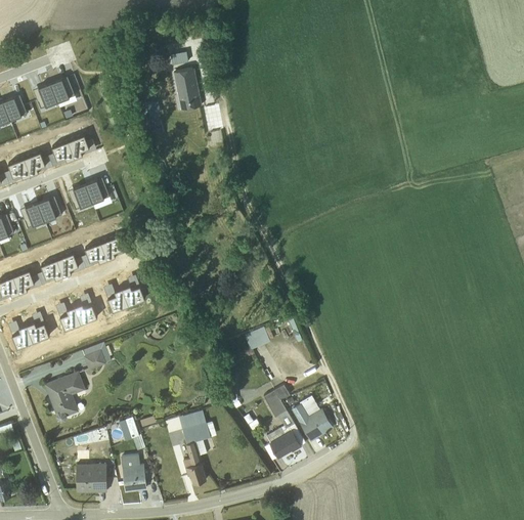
[(185,97),(188,112),(202,109),(198,88),(195,88),(191,72),(174,75),(178,98),(185,97)]
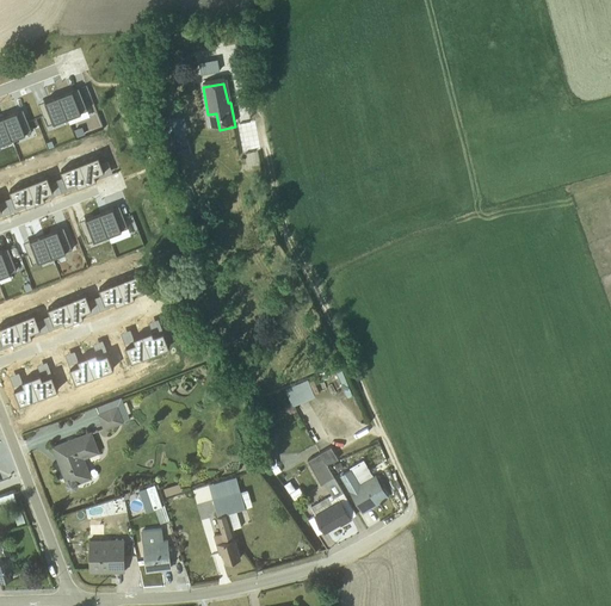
[(79,92),(59,99),(67,122),(87,113),(79,92)]
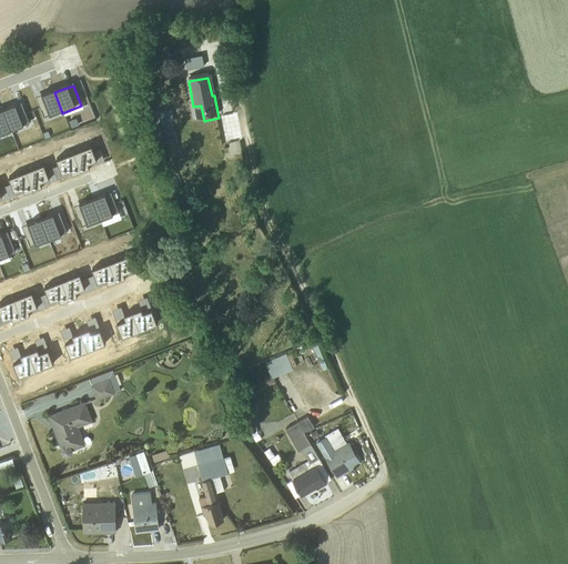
[(54,92),(36,100),(43,120),(62,113),(54,92)]
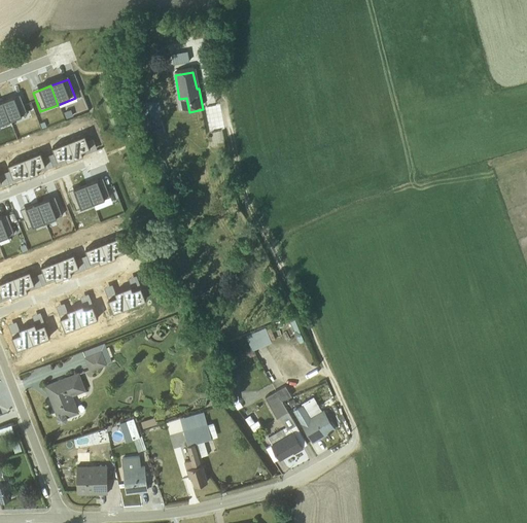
[(20,98),(2,104),(10,124),(28,117),(20,98)]
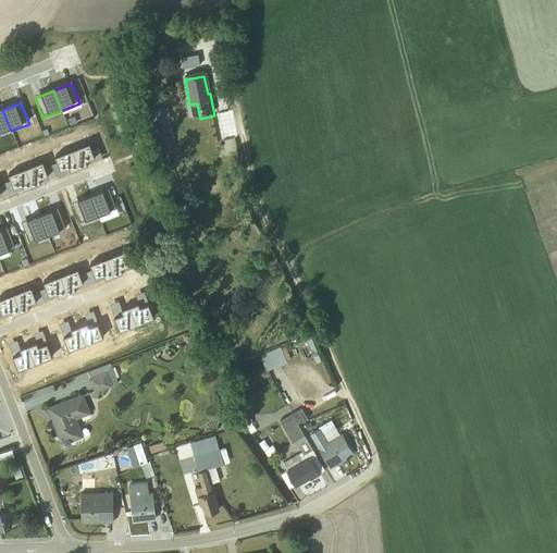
[(2,110),(0,111),(0,134),(11,131),(2,110)]
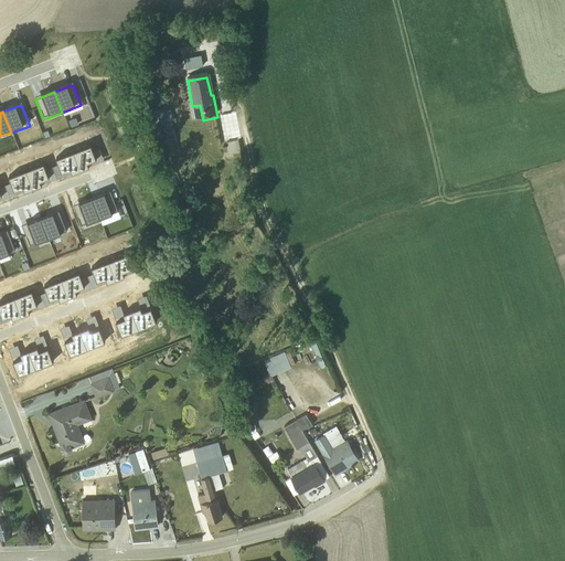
[(166,113),(158,115),(161,128),(169,126),(166,113)]
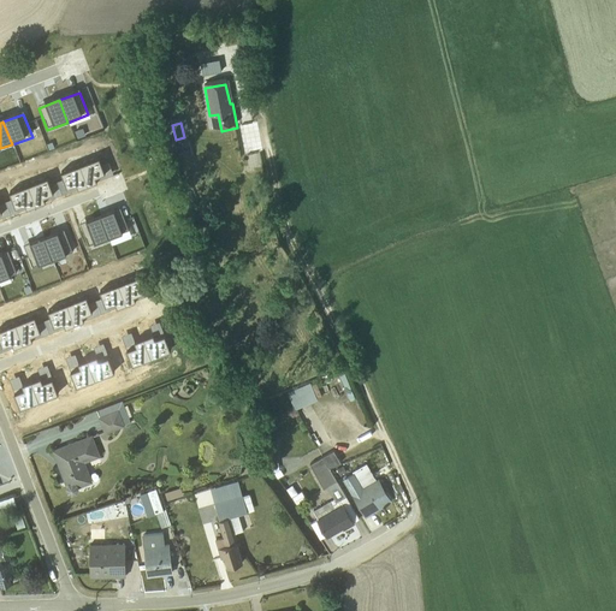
[(194,171),(188,154),(176,159),(182,175),(194,171)]
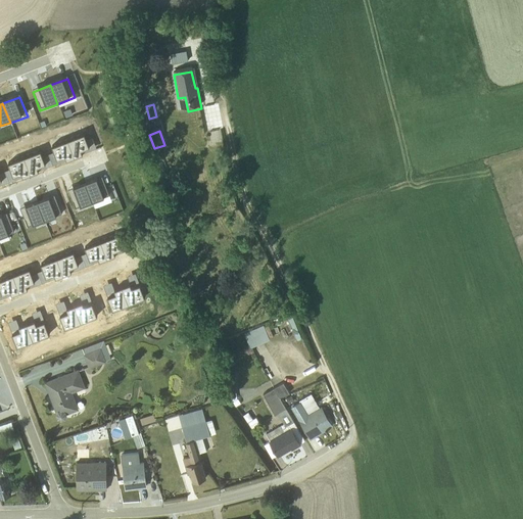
[(68,143),(75,159),(83,157),(81,153),(89,150),(87,143),(84,137),(68,143)]
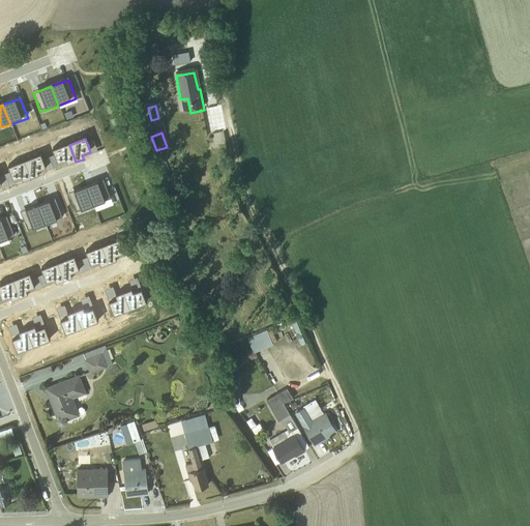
[(93,143),(88,145),(90,152),(82,155),(84,159),(97,153),(93,143)]
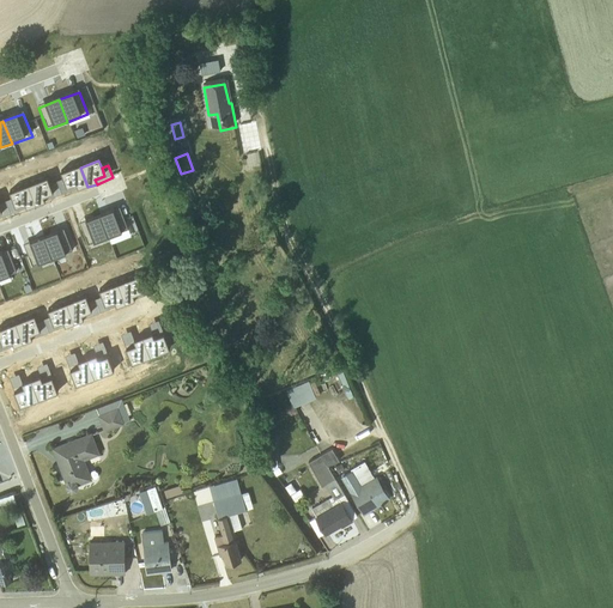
[(78,192),(87,187),(80,168),(61,175),(64,182),(67,190),(77,187),(78,192)]
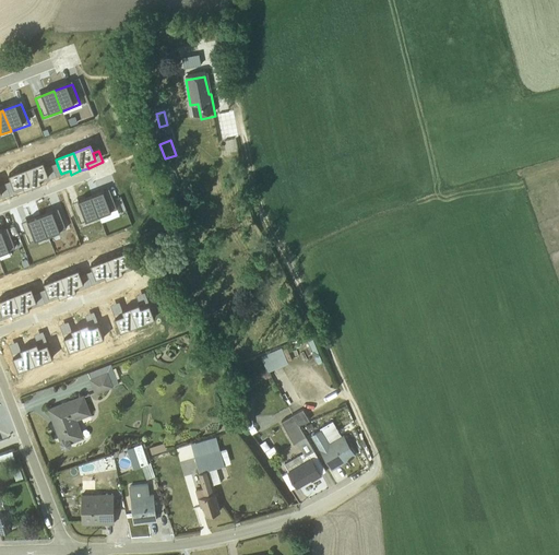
[(26,170),(33,189),(42,186),(39,181),(48,178),(46,170),(44,164),(26,170)]
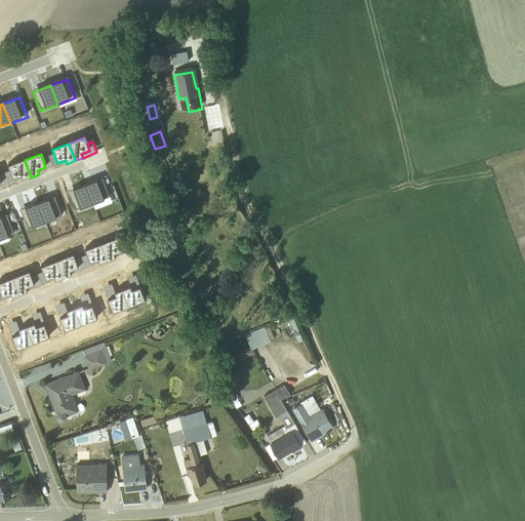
[(37,170),(39,174),(67,164),(66,160),(57,163),(54,156),(43,160),(45,167),(37,170)]
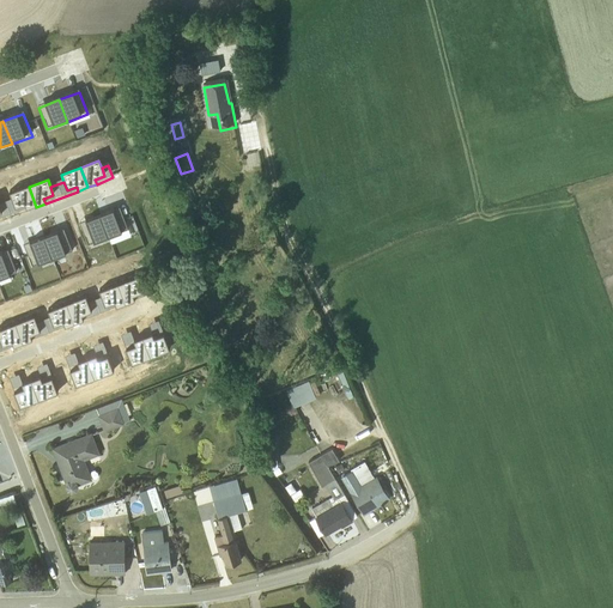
[(26,211),(36,207),(29,187),(10,194),(12,201),(16,210),(25,206),(26,211)]
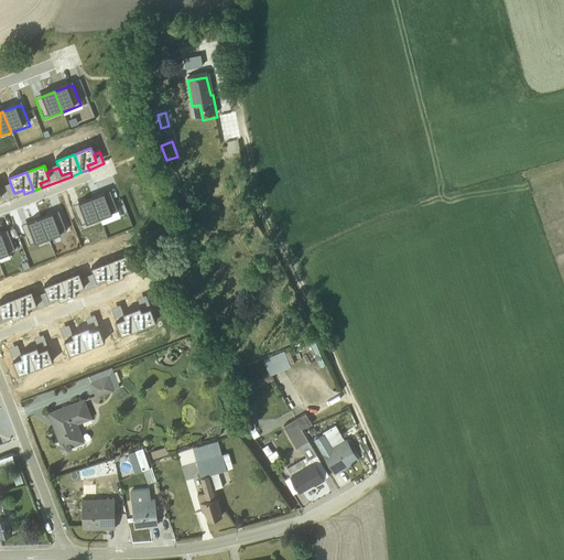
[(0,198),(0,203),(24,194),(23,190),(14,193),(11,185),(0,190),(0,193),(2,197),(0,198)]
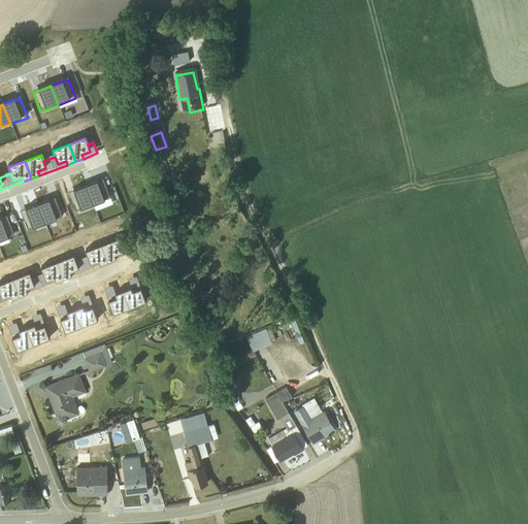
[(103,181),(86,188),(93,206),(110,200),(103,181)]
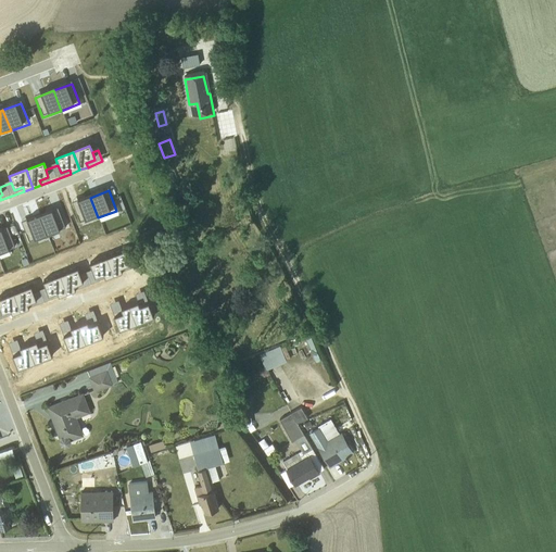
[(90,198),(72,204),(80,225),(98,217),(90,198)]
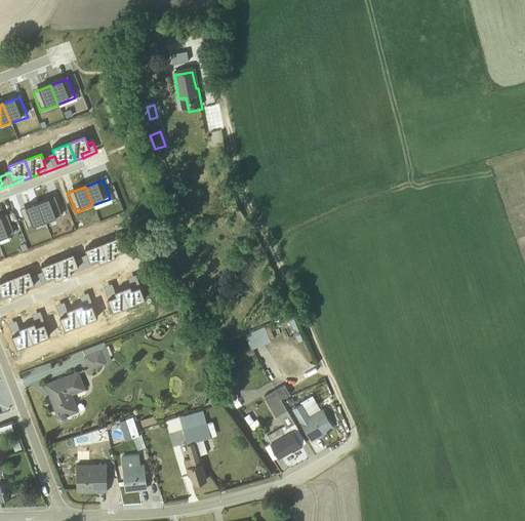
[(54,198),(37,205),(44,224),(62,217),(54,198)]
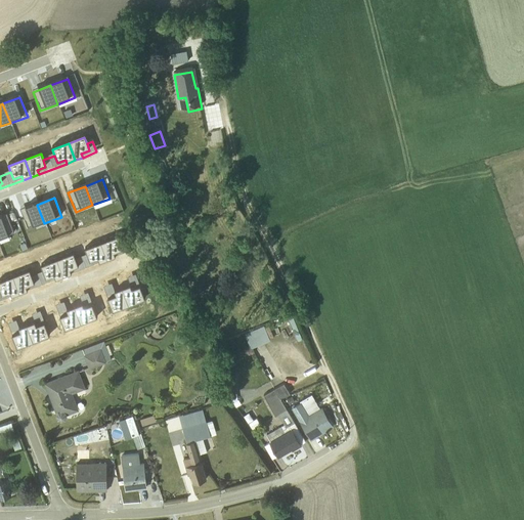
[(37,205),(19,211),(28,230),(44,223),(37,205)]
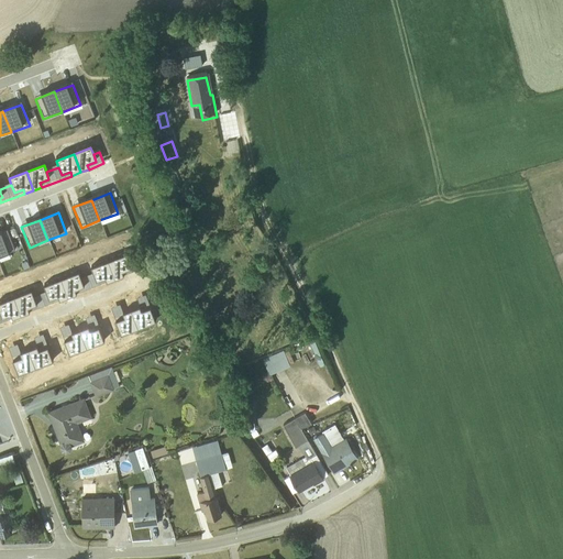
[(8,232),(0,234),(0,259),(15,253),(8,232)]
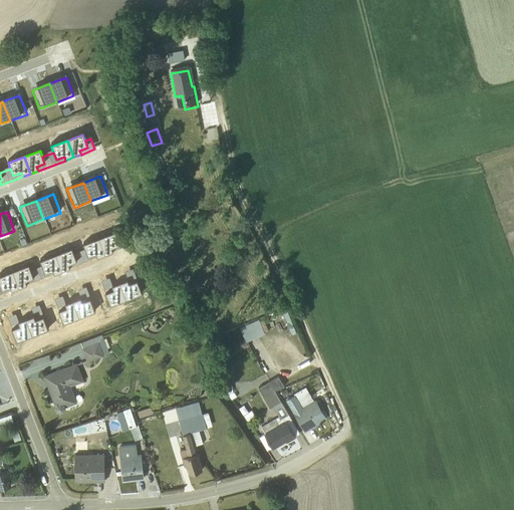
[(114,234),(99,240),(105,257),(113,254),(111,250),(119,247),(117,240),(114,234)]
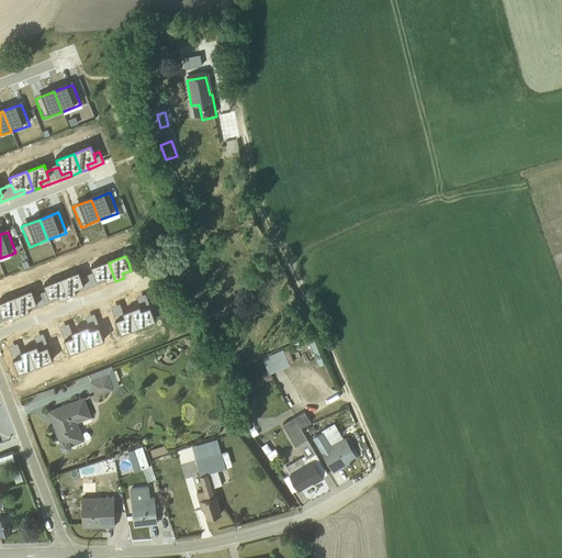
[(134,260),(128,263),(131,270),(122,274),(124,278),(138,271),(134,260)]
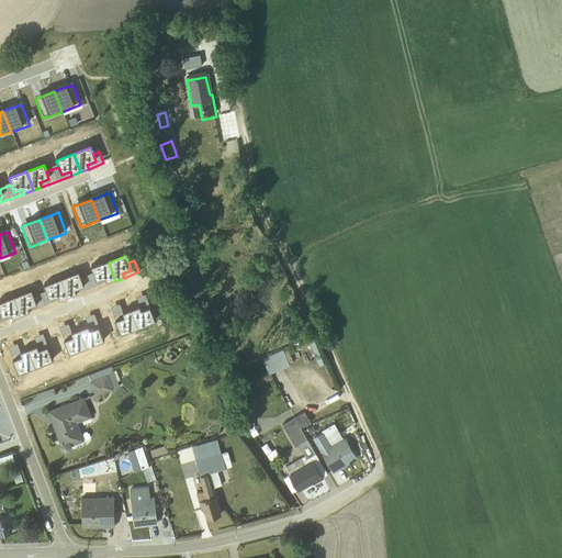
[(107,285),(115,281),(109,263),(91,269),(93,276),(97,283),(105,280),(107,285)]
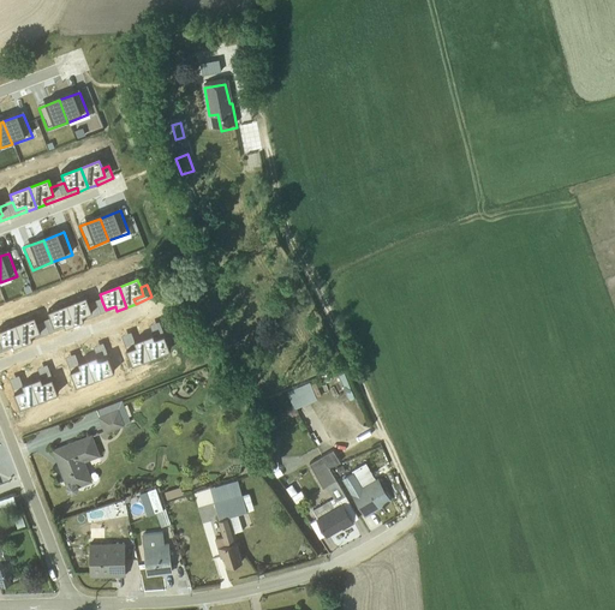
[(67,306),(75,327),(84,323),(83,318),(93,315),(89,306),(87,299),(67,306)]
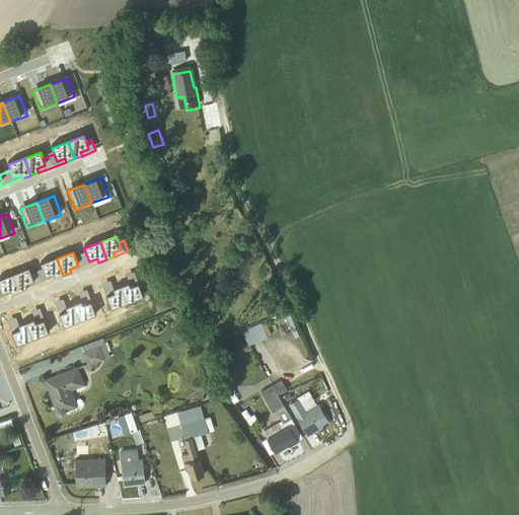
[(70,269),(71,273),(98,263),(97,259),(89,262),(86,254),(75,259),(78,266),(70,269)]
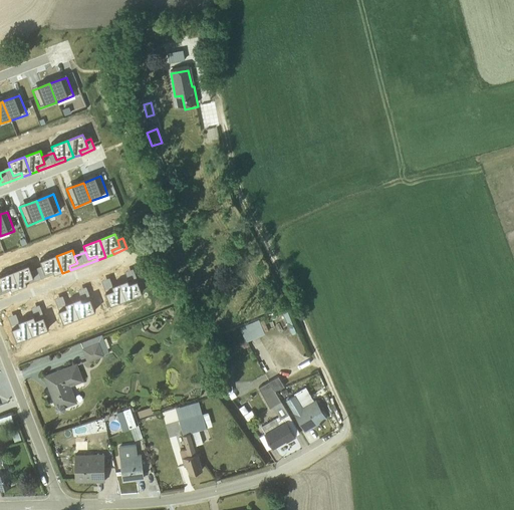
[(55,276),(62,273),(56,256),(40,262),(42,268),(45,275),(53,272),(55,276)]
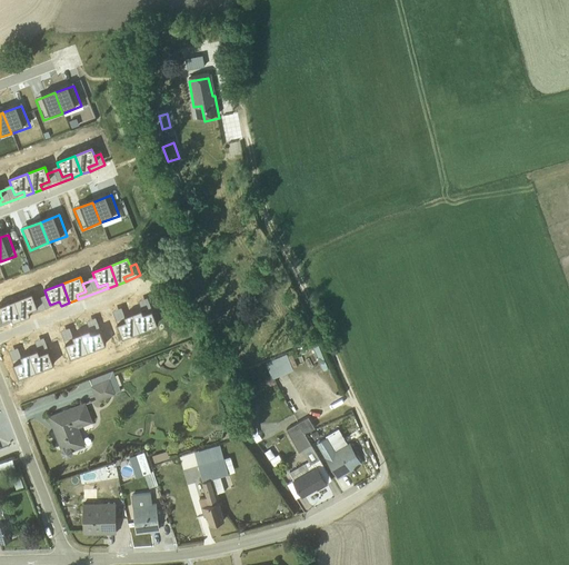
[(32,296),(15,303),(21,321),(30,318),(29,314),(38,310),(35,303),(32,296)]
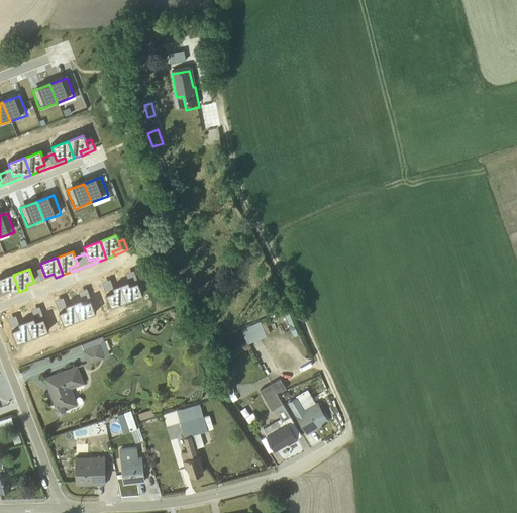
[(26,285),(27,289),(56,278),(54,274),(45,277),(42,270),(31,275),(34,282),(26,285)]
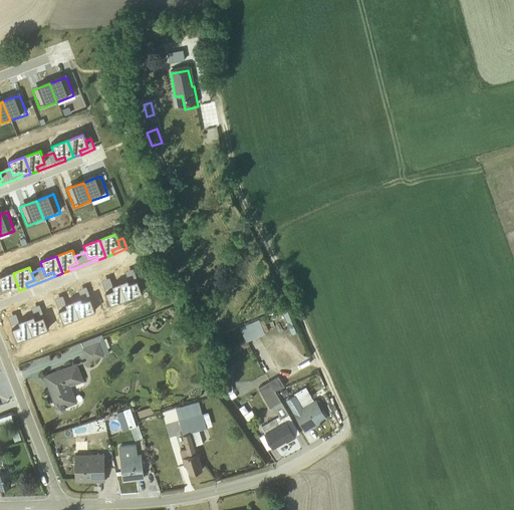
[(124,274),(127,281),(130,285),(138,282),(133,271),(124,274)]
